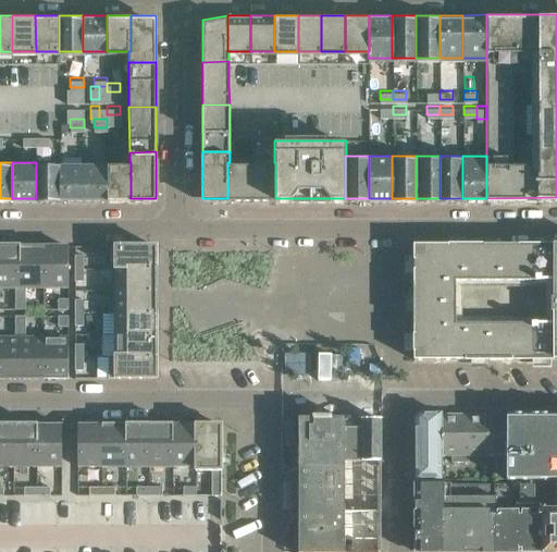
[(60,162),(36,162),(36,198),(60,198),(60,162)]
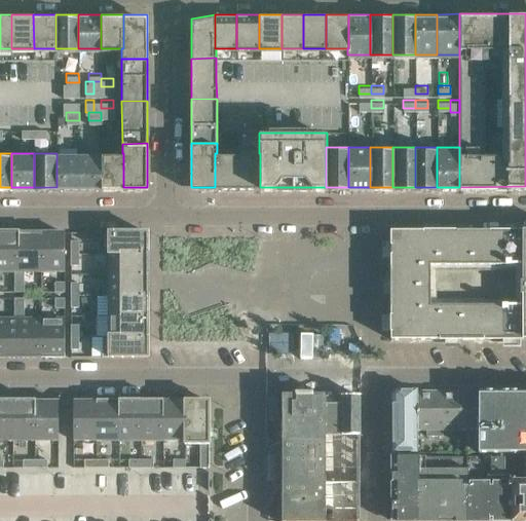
[(57,153),(57,187),(79,187),(79,153),(57,153)]
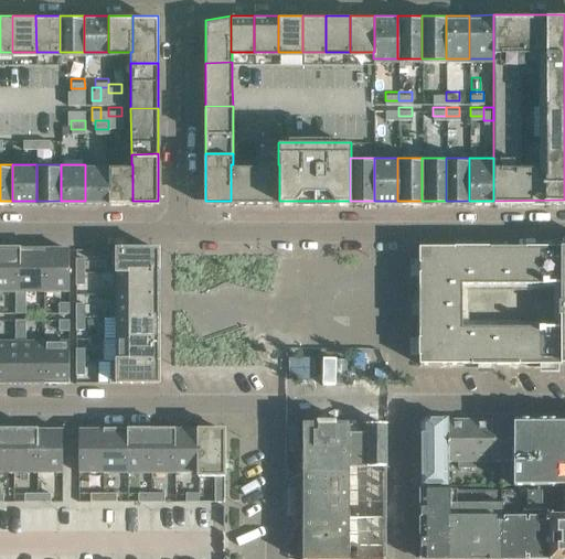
[(108,164),(85,164),(85,201),(108,201),(108,164)]
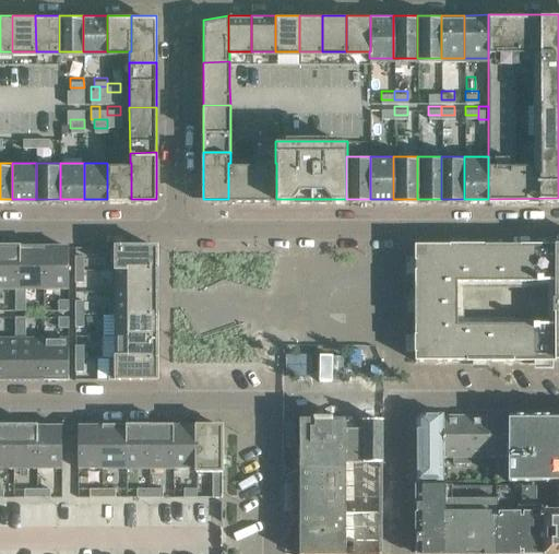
[(107,163),(107,199),(131,199),(131,163),(130,163),(107,163)]
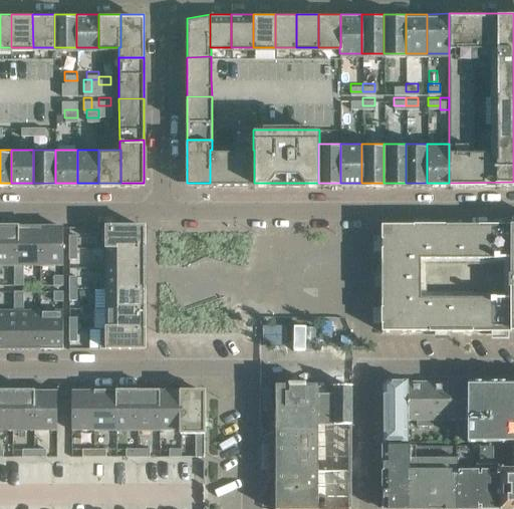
[(218,150),(212,150),(210,150),(210,183),(232,183),(232,150),(218,150)]
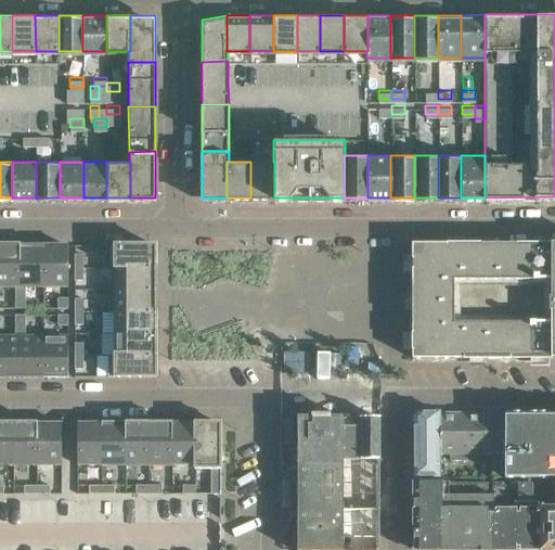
[(274,162),(273,162),(250,162),(250,197),(274,197),(274,162)]
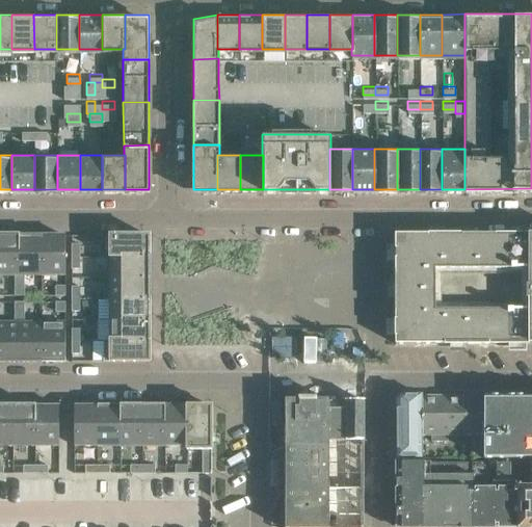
[(531,339),(531,230),(395,231),(395,339),(478,339),(531,339)]
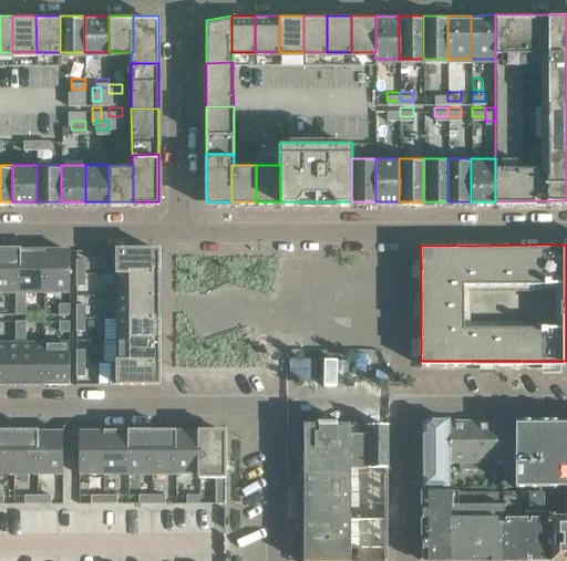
[(0,246),(0,288),(14,288),(20,288),(20,246),(0,246)]
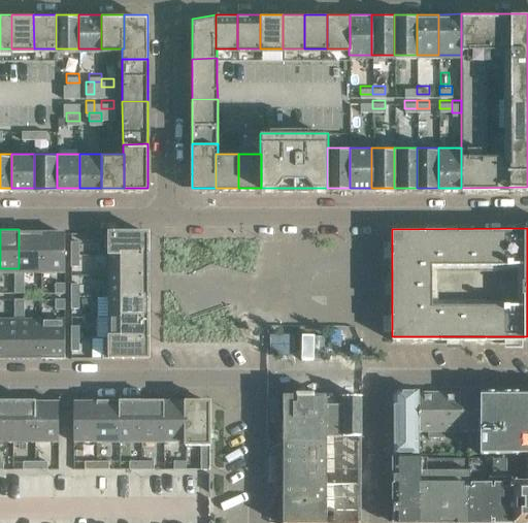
[(41,229),(19,229),(19,268),(24,268),(41,268),(41,229)]
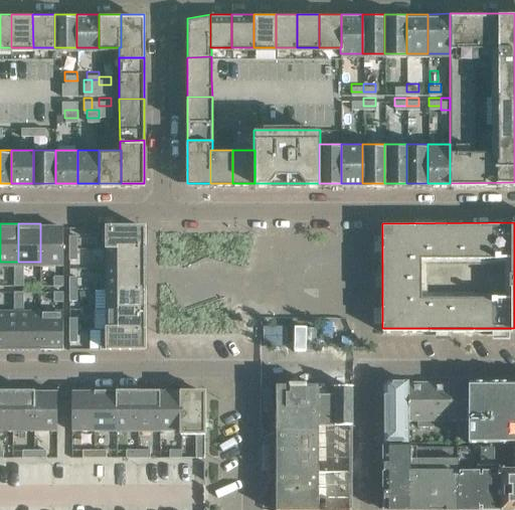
[(62,223),(40,223),(40,262),(62,262),(62,223)]
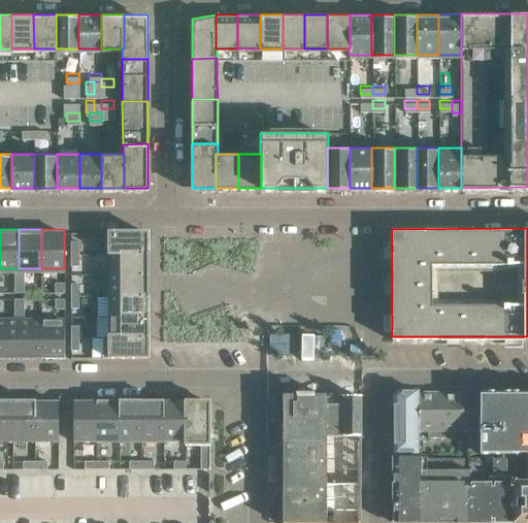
[(108,229),(108,250),(147,250),(147,229),(108,229)]
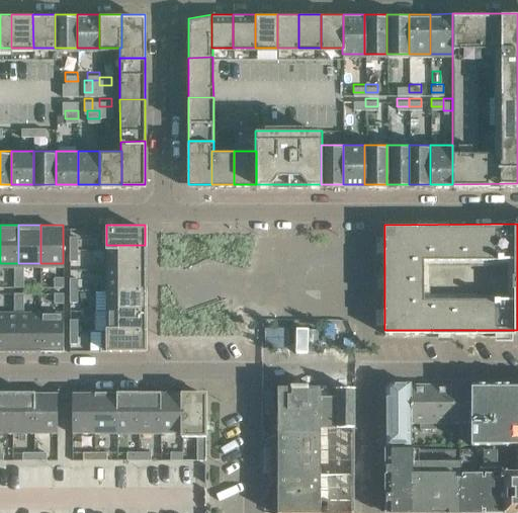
[(77,257),(77,245),(69,245),(69,257),(77,257)]
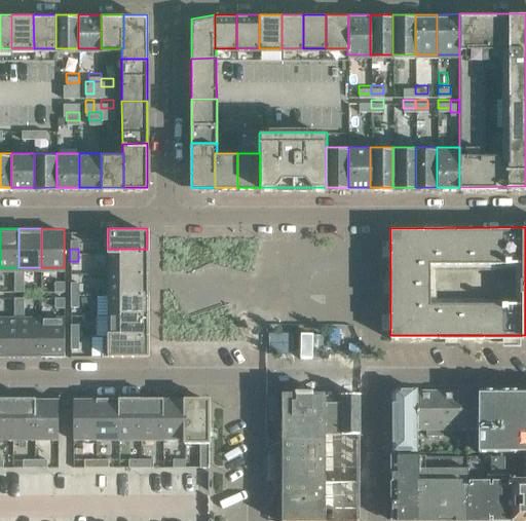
[(147,269),(147,249),(108,249),(108,269),(147,269)]
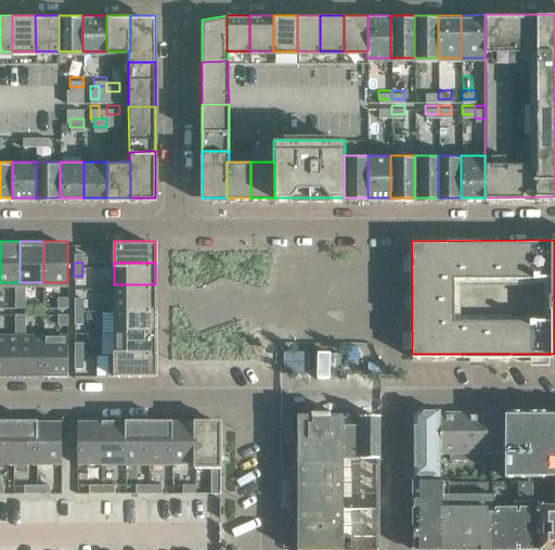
[(20,282),(14,282),(14,293),(25,293),(25,282),(20,282)]
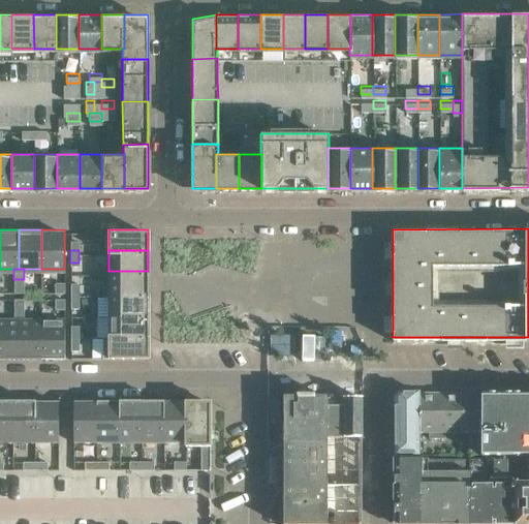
[(109,271),(102,271),(102,293),(109,294),(109,293),(148,293),(148,271),(109,271)]
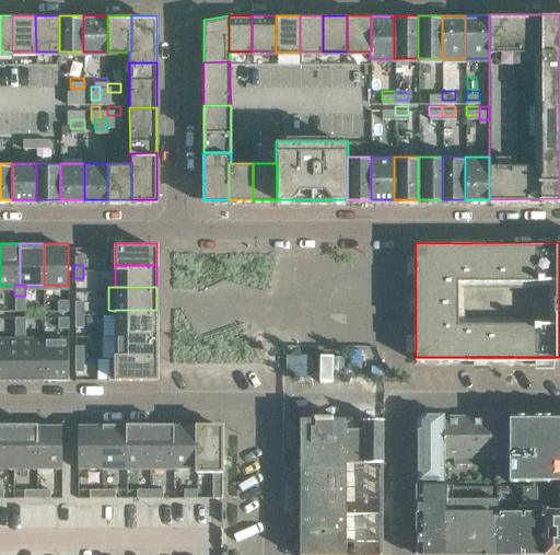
[(25,296),(14,296),(14,307),(25,307),(25,296)]
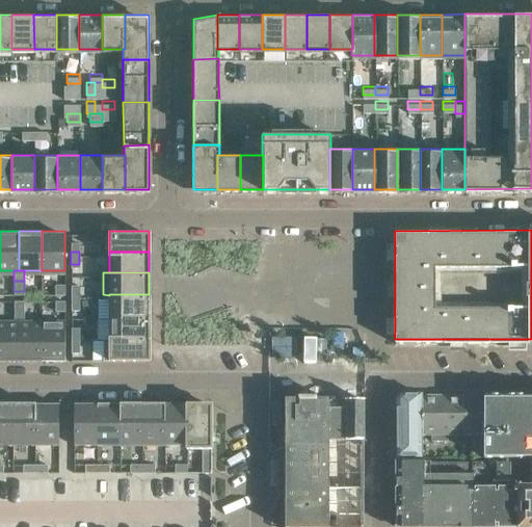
[(64,281),(55,281),(55,291),(64,291),(64,281)]
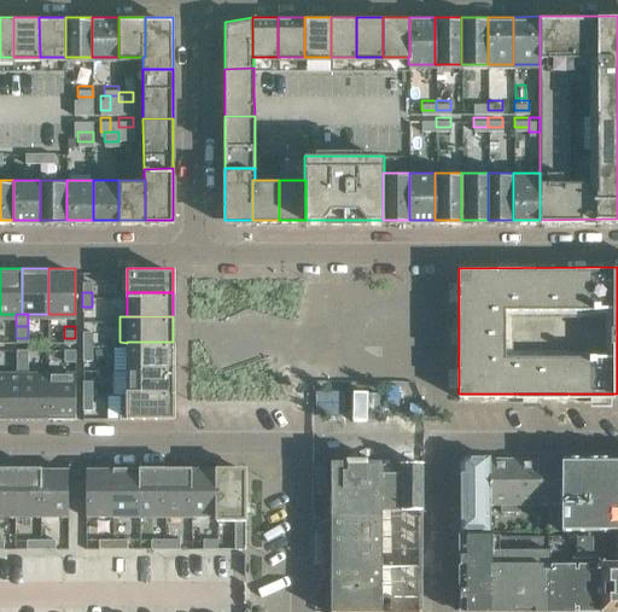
[(127,366),(174,366),(173,342),(127,342),(127,343),(127,366)]
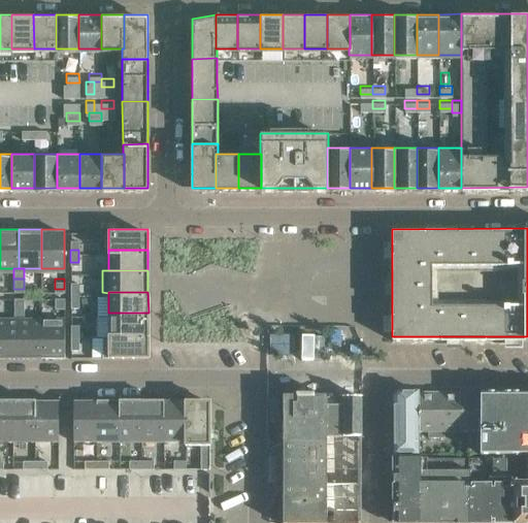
[(24,295),(13,295),(13,305),(24,305),(24,295)]
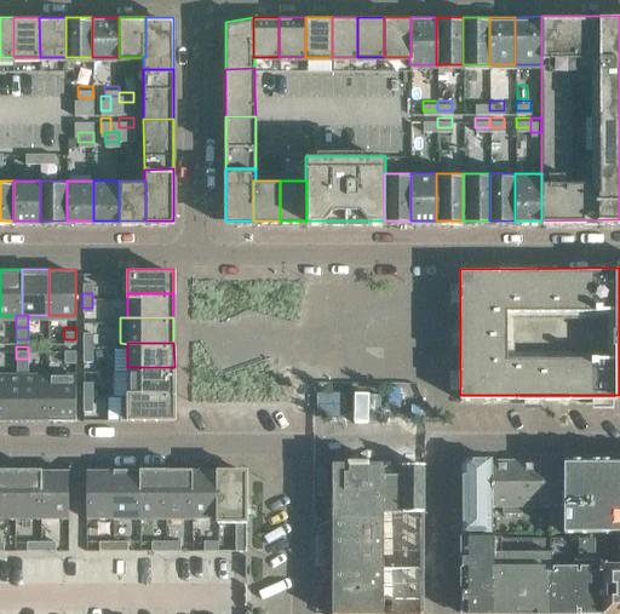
[(75,346),(64,346),(64,359),(75,359),(75,346)]
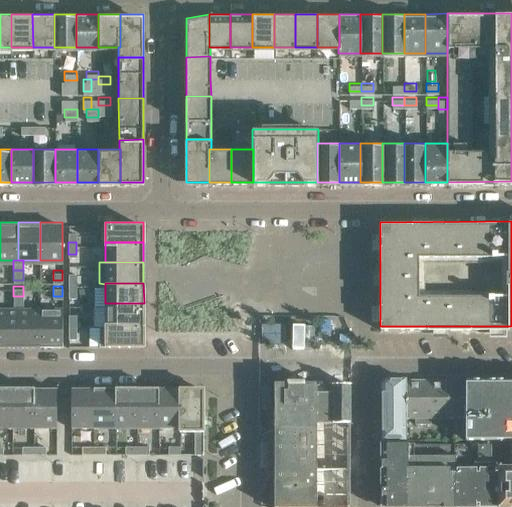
[(23,296),(13,296),(13,305),(18,305),(23,305),(23,296)]
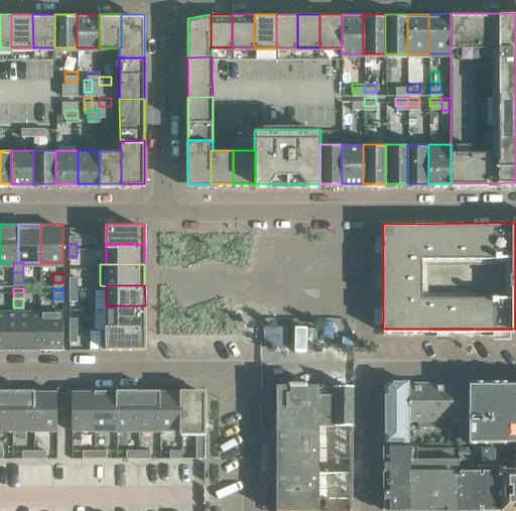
[(106,305),(106,326),(106,327),(145,327),(145,305),(106,305)]
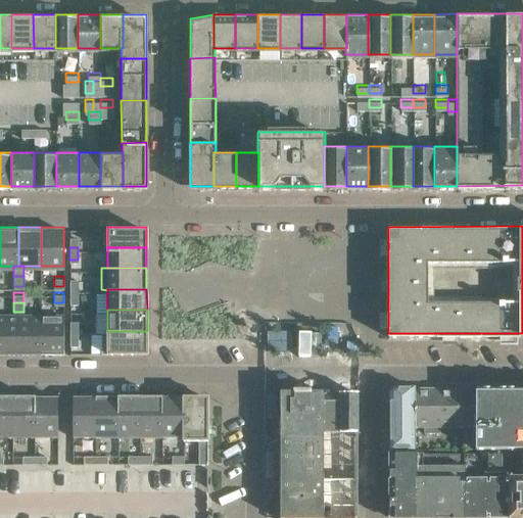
[(13,312),(0,312),(0,350),(18,351),(18,312),(13,312)]
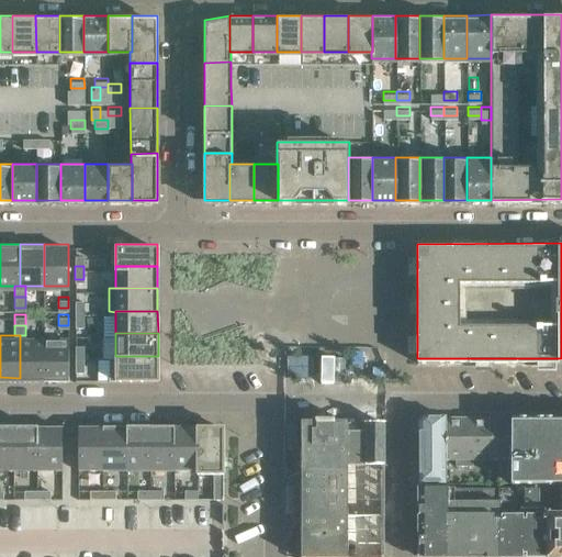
[(25,335),(20,335),(20,378),(44,378),(44,335),(25,335)]
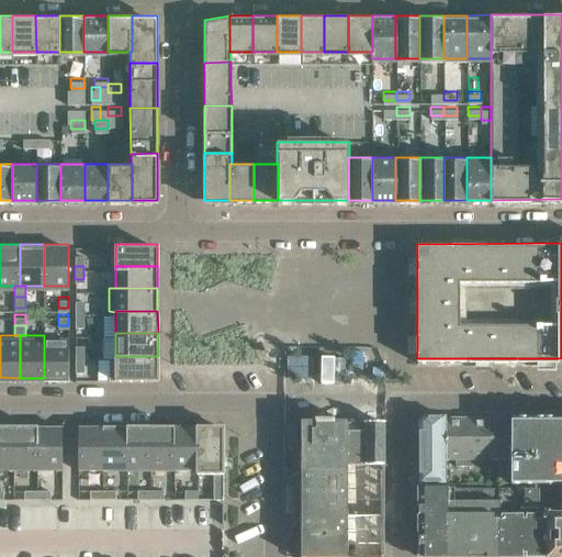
[(68,335),(44,335),(44,378),(68,377),(68,335)]
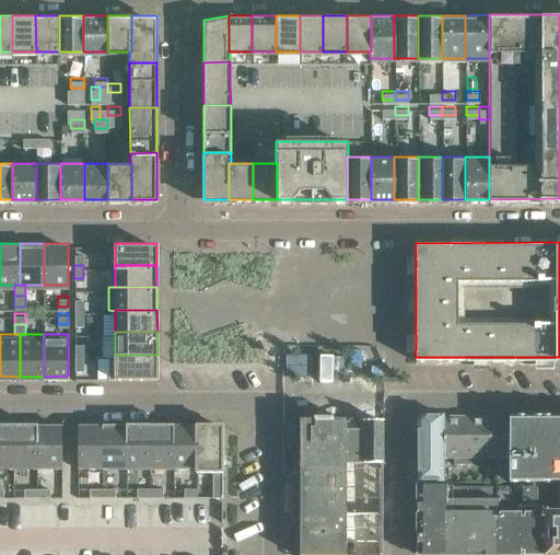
[(74,342),(74,355),(83,355),(83,342),(74,342)]
